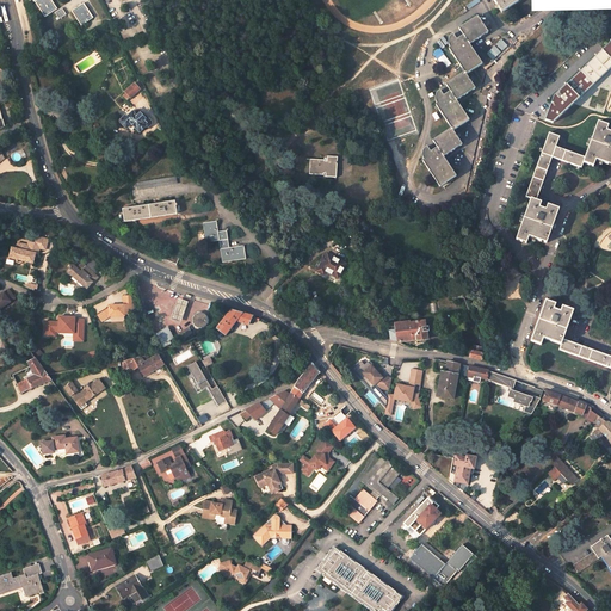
[(34,0),(45,17),(57,8),(51,0),(34,0)]
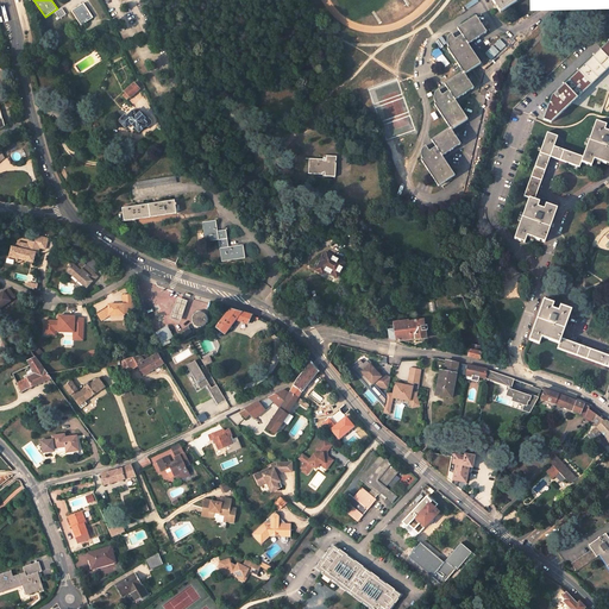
[(491,0),(501,13),(519,0),(491,0)]
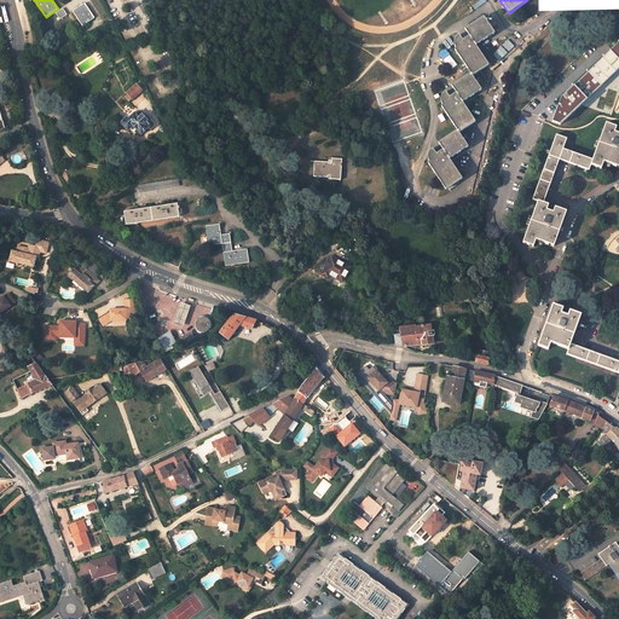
[(73,11),(82,27),(94,18),(86,4),(73,11)]
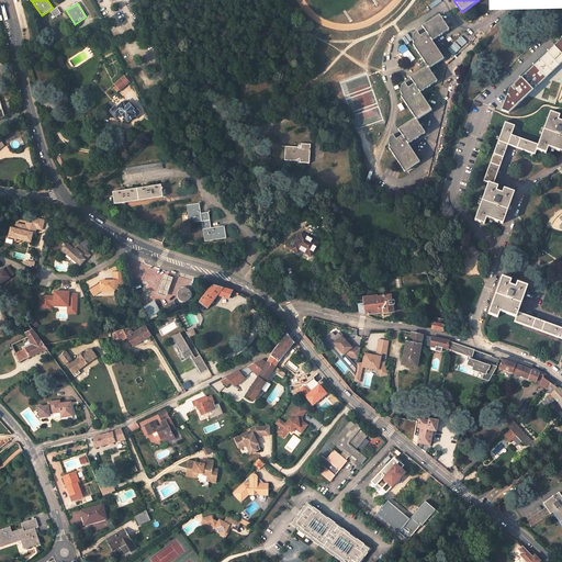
[(62,13),(57,8),(51,12),(54,18),(62,13)]
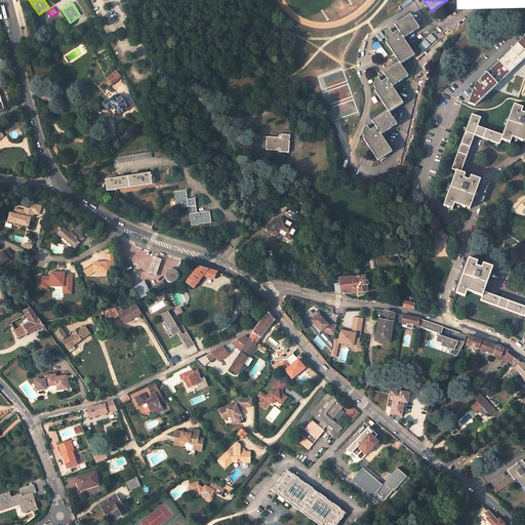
[(400,63),(402,65),(415,55),(404,39),(420,29),(411,14),(395,25),(399,31),(393,34),(390,29),(387,33),(387,38),(388,41),(387,42),(400,63)]
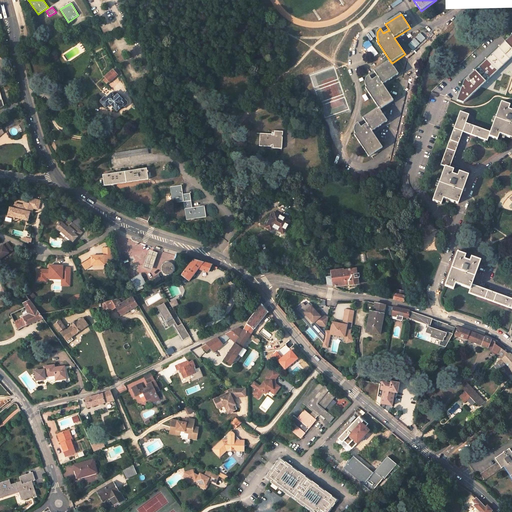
[(511,35),(464,81),(457,101),(463,103),(511,57),(511,35)]
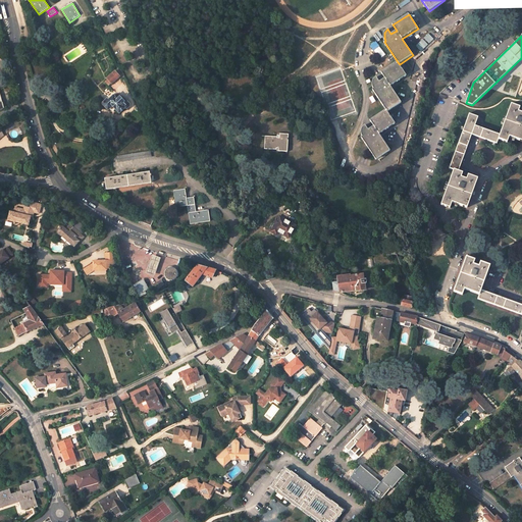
[(373,90),(388,113),(403,104),(392,88),(407,76),(400,64),(398,62),(381,72),(385,79),(380,82),(377,77),(374,81),(373,86),(374,90),(373,90)]
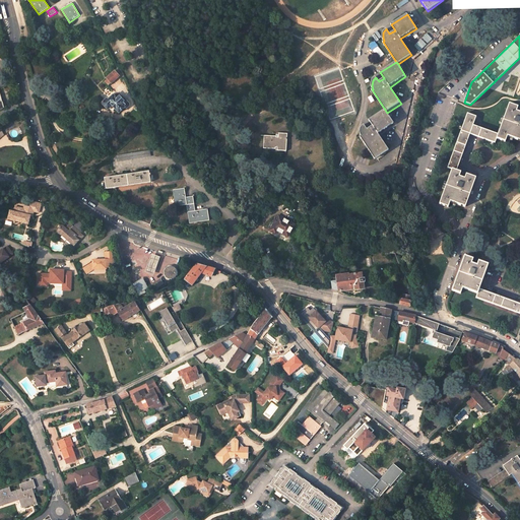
[(112,83),(122,74),(120,72),(118,74),(117,72),(116,74),(114,71),(107,78),(105,81),(109,85),(111,83),(112,83)]
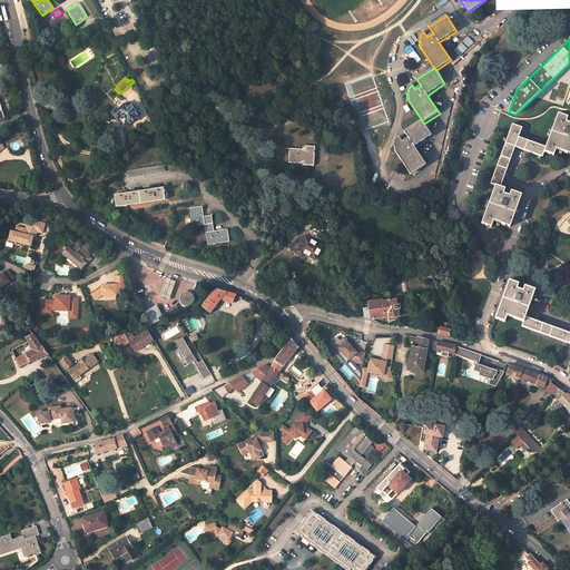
[(135,110),(128,102),(125,105),(119,110),(117,108),(111,114),(118,120),(120,119),(121,120),(125,120),(126,119),(130,124),(136,119),(139,119),(141,117),(141,114),(137,108),(135,110)]
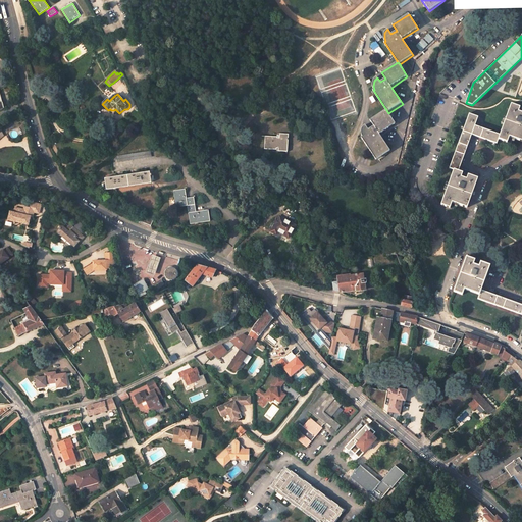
[(521,112),(518,111),(520,107),(512,104),(501,135),(475,125),(478,116),(470,113),(451,168),(455,169),(442,205),(451,208),(453,201),(468,207),(471,199),(470,198),(477,177),(468,174),(467,178),(461,176),(463,172),(459,171),(472,134),(498,143),(499,139),(507,143),(510,136),(521,140),(521,112)]
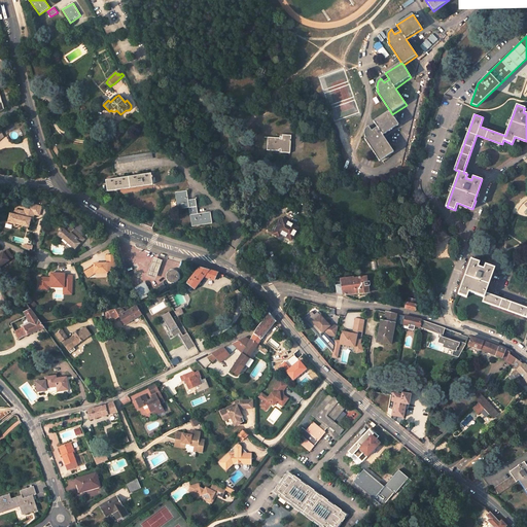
[(365,140),(381,164),(395,153),(384,137),(400,127),(391,111),(375,123),(379,128),(373,132),(370,128),(366,130),(365,135),(367,139),(365,140)]
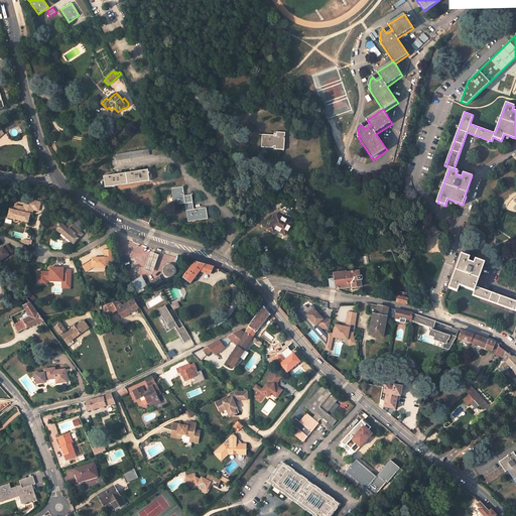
[(262,134),(261,147),(273,148),(274,146),(275,146),(275,149),(284,150),(285,143),(285,132),(276,132),(276,136),(274,136),(274,135),(262,134)]
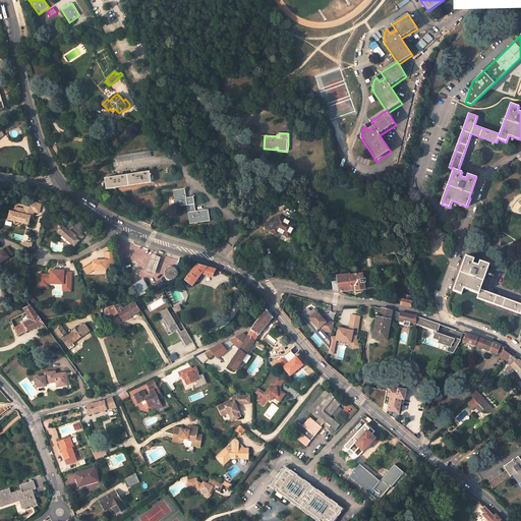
[(152,157),(151,151),(117,156),(118,162),(152,157)]
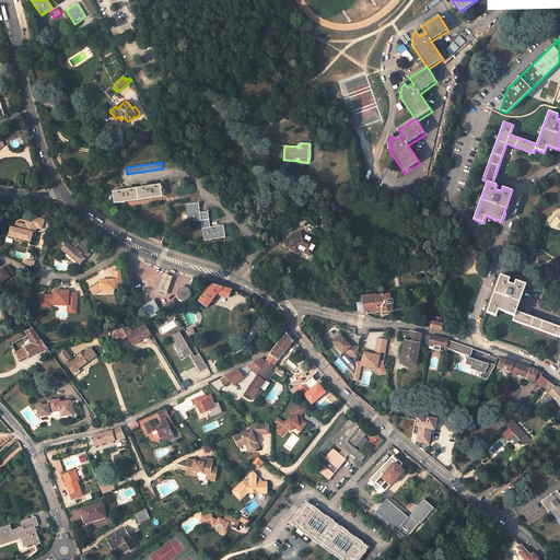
[(113,191),(114,203),(163,197),(161,185),(113,191)]
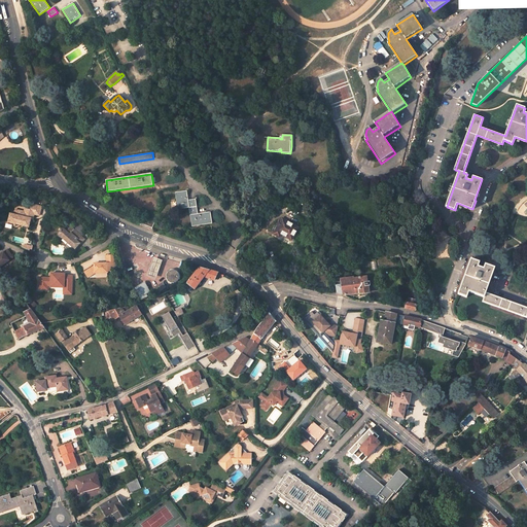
[(189,208),(197,207),(196,199),(188,200),(187,190),(175,192),(178,209),(189,208)]
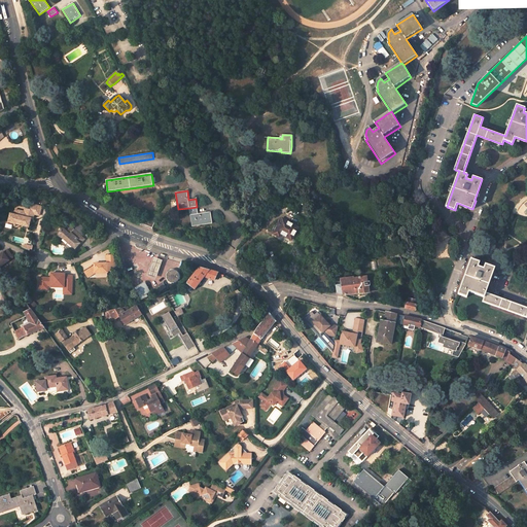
[(284,214),(290,208),(285,203),(279,208),(284,214)]
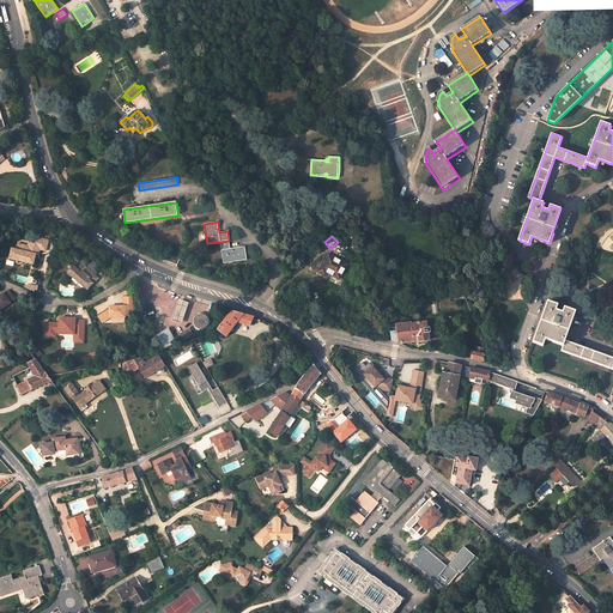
[(36,238),(35,244),(34,248),(40,249),(46,250),(48,241),(36,238)]
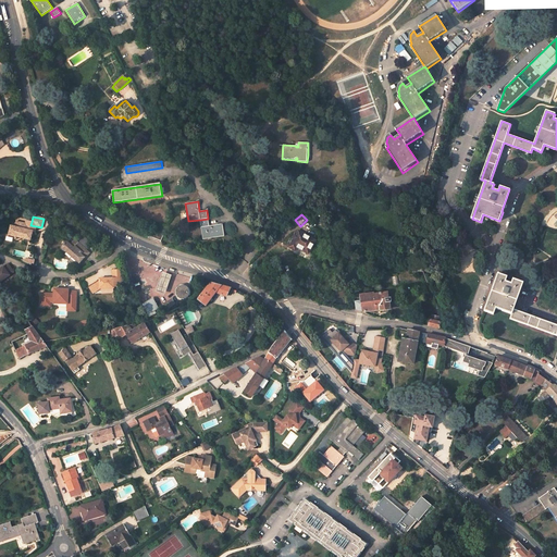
[(209,225),(208,219),(200,220),(203,239),(224,236),(223,224),(209,225)]
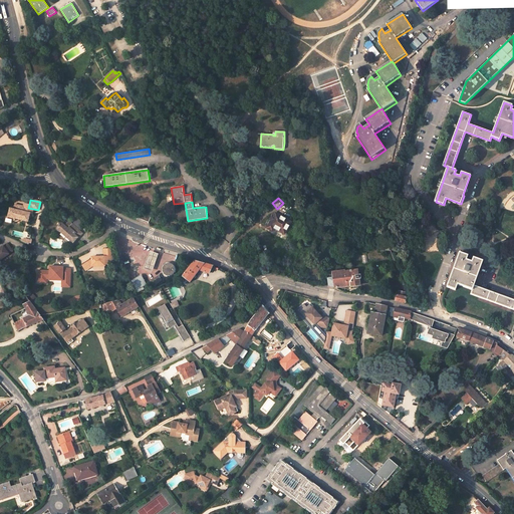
[(7,217),(28,221),(30,213),(25,212),(27,204),(24,203),(23,206),(15,204),(14,209),(9,208),(7,217)]
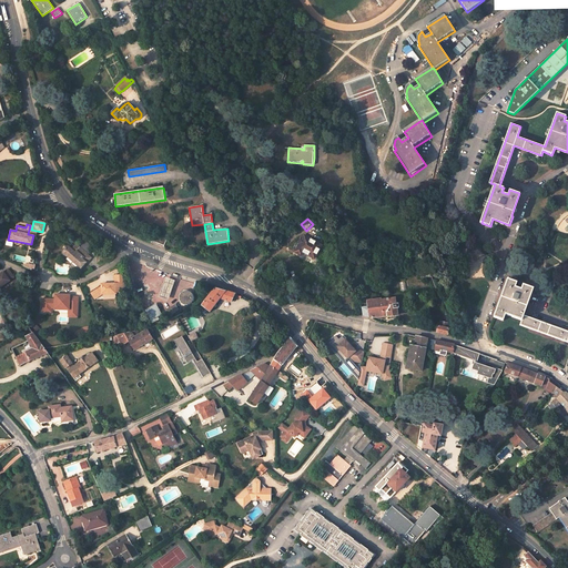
[(168,237),(156,233),(153,241),(164,246),(168,237)]
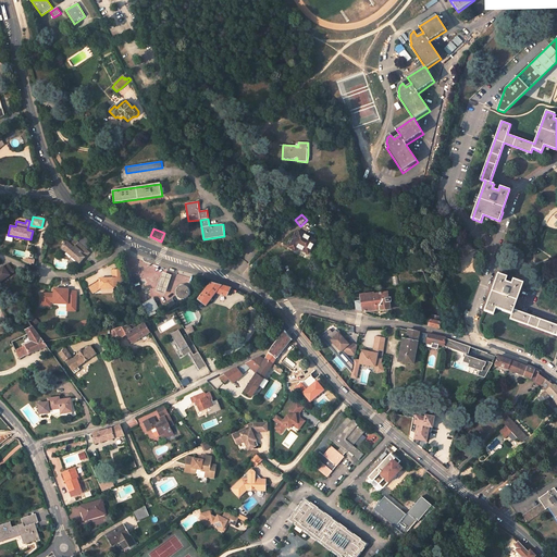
[(308,254),(316,240),(298,231),(296,234),(295,234),(293,238),(294,239),(289,248),(295,251),(297,248),(308,254)]
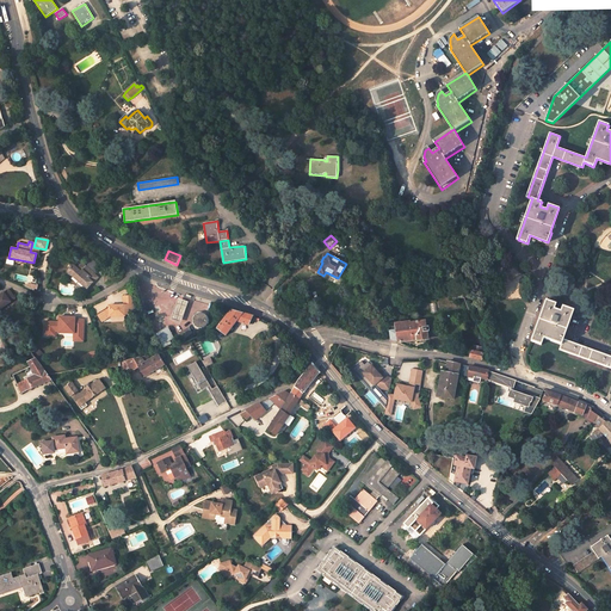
[(76,269),(73,266),(72,267),(71,267),(69,270),(68,272),(87,289),(92,283),(87,278),(92,273),(82,264),(76,269)]
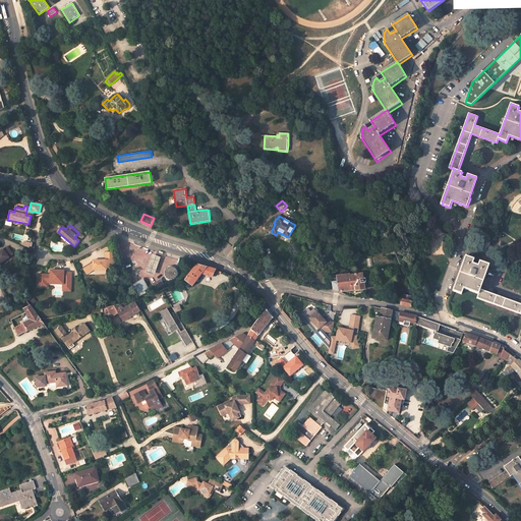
[(78,241),(79,242),(83,237),(78,233),(74,237),(78,241)]
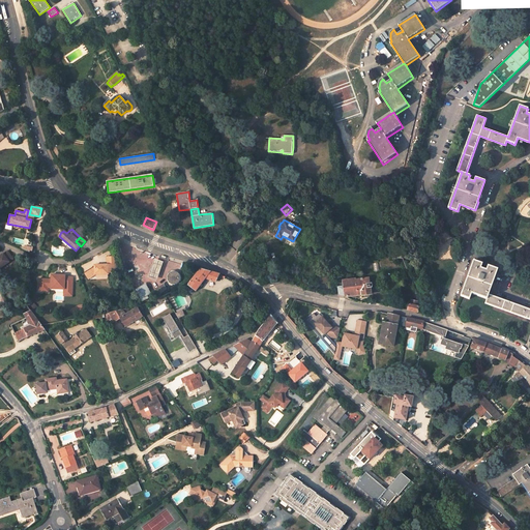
[(3,255),(0,256),(0,269),(10,263),(9,262),(13,259),(8,253),(4,256),(3,255)]
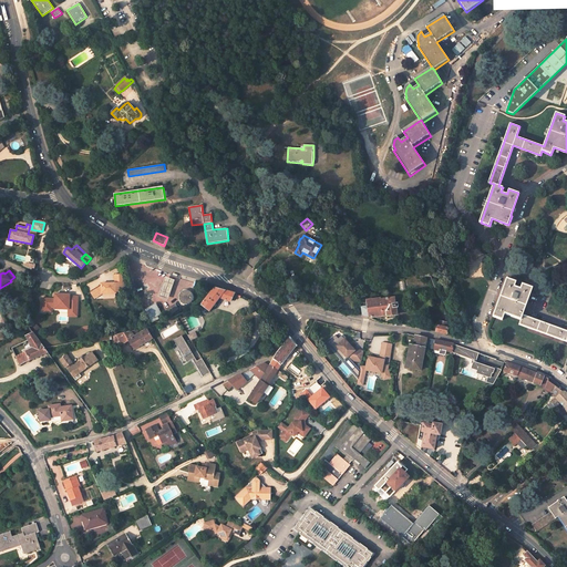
[(115,284),(101,284),(101,287),(91,292),(94,299),(102,294),(116,294),(115,292),(124,291),(124,275),(114,275),(115,284)]
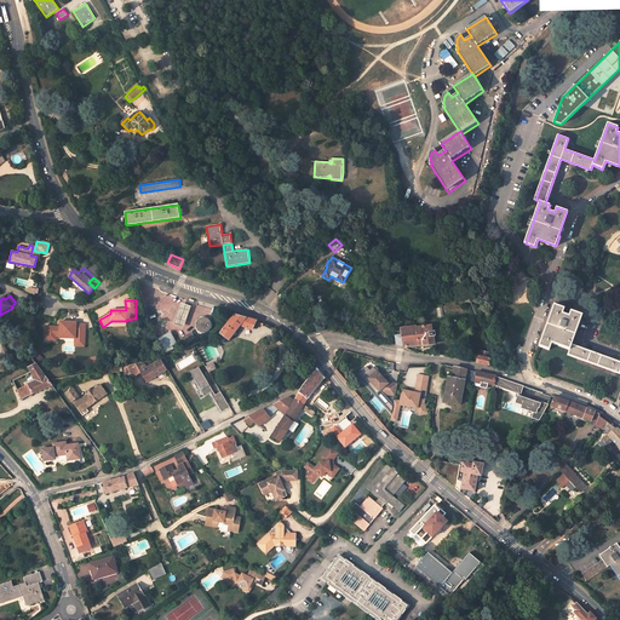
[(190,306),(181,303),(177,316),(173,323),(184,327),(187,319),(190,306)]
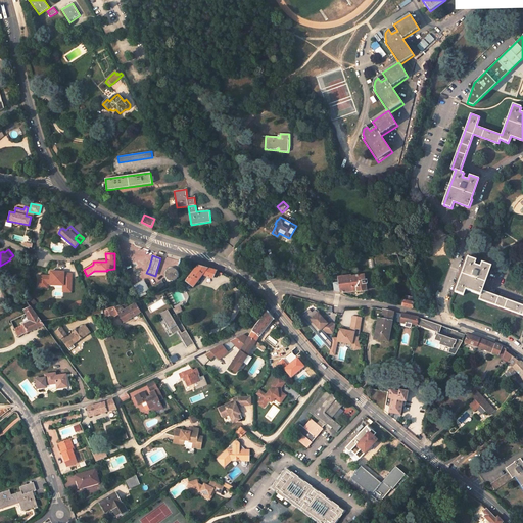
[(483,285),(490,265),(481,262),(480,266),(475,264),(476,259),(468,256),(456,292),(464,295),(466,288),(481,294),(479,298),(521,314),(520,315),(522,315),(522,304),(482,290),(484,286),(483,285)]
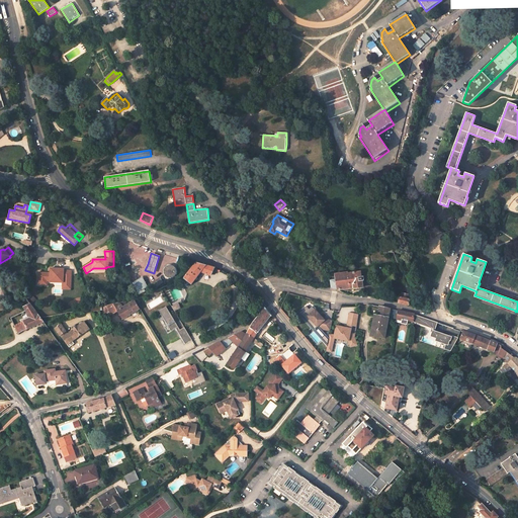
[(187,273),(183,278),(191,284),(195,279),(196,280),(198,278),(196,277),(200,272),(210,275),(211,274),(213,274),(214,274),(216,271),(214,270),(216,268),(196,262),(189,271),(188,271),(187,273)]
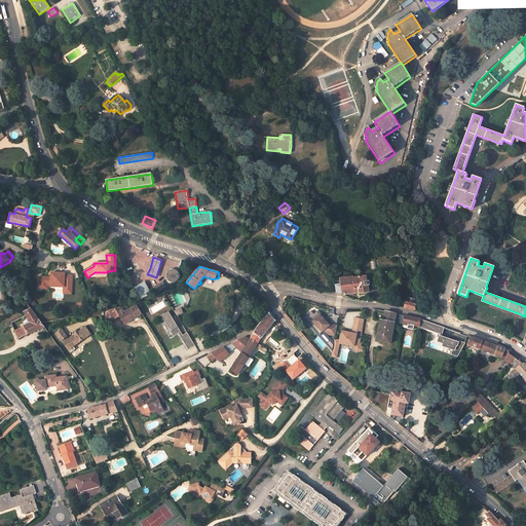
[(176,270),(173,269),(170,270),(167,271),(165,274),(166,278),(167,280),(172,283),(174,282),(176,280),(178,278),(179,276),(178,272),(176,270)]
